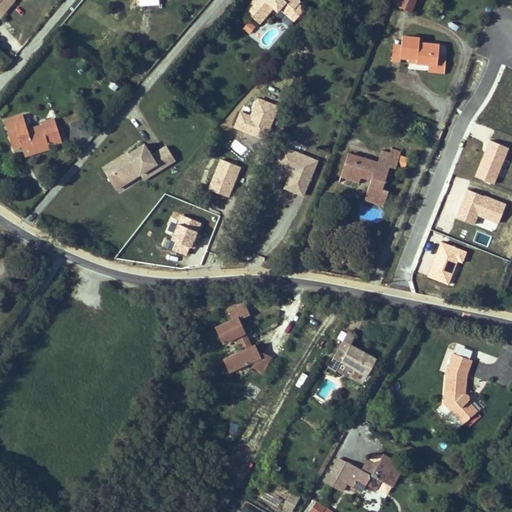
[(10,0),(0,0),(0,11),(1,12),(10,0)]
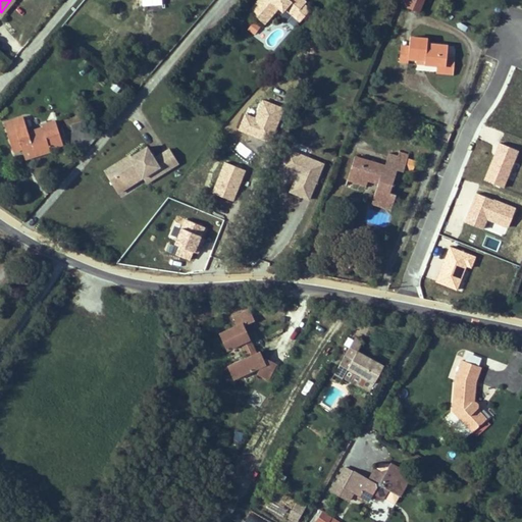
[(15,0),(10,0),(1,12),(4,14),(15,0)]
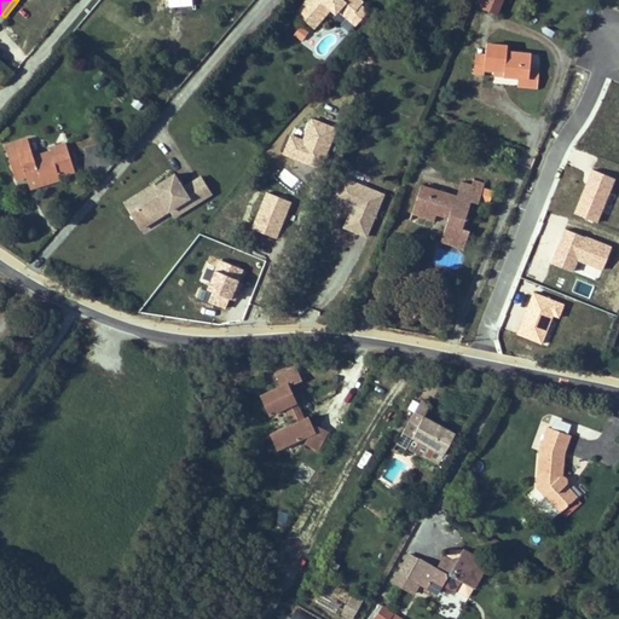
[(307,0),(298,12),(314,28),(331,9),(336,13),(340,10),(350,18),(362,5),(364,1),(362,0),(307,0)]
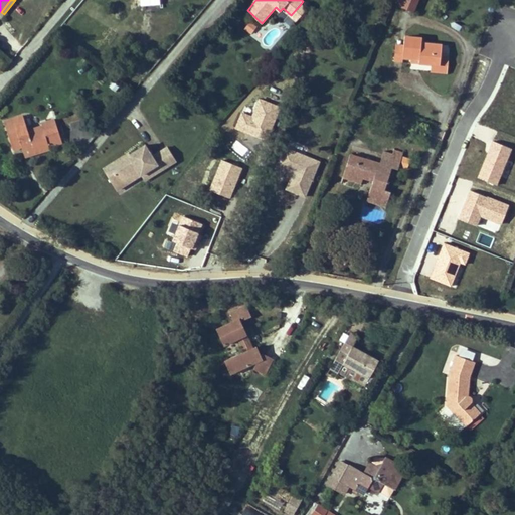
[(417,0),(403,0),(401,5),(413,11),(417,0)]
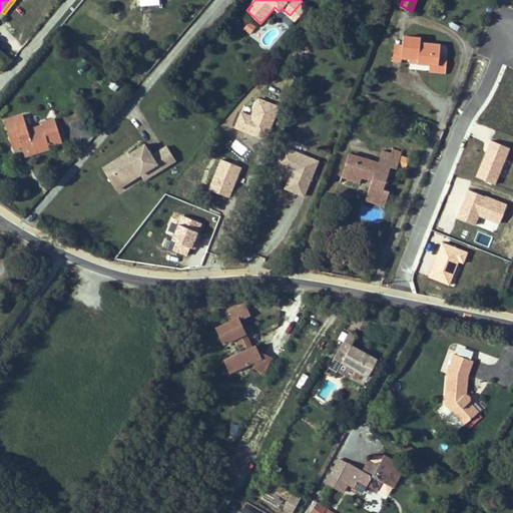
[(306,9),(300,4),(290,15),(296,20),(306,9)]
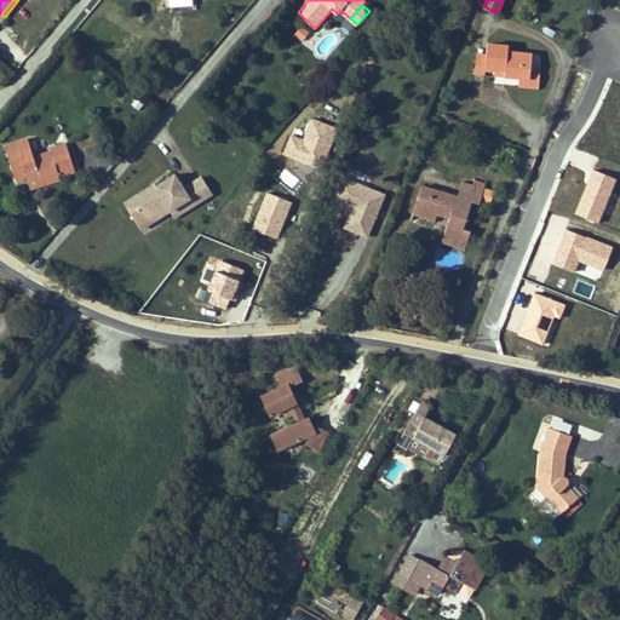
[(303,42),(309,33),(299,27),(293,36),(303,42)]
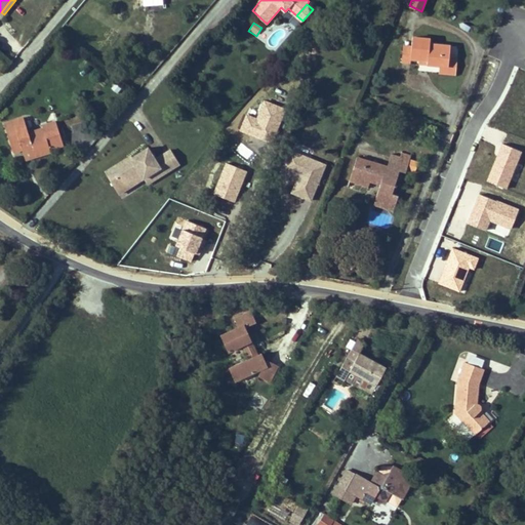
[(419,57),(428,58),(428,64),(440,65),(448,66),(449,57),(450,45),(430,43),(431,39),(413,37),(412,46),(411,56),(419,57)]
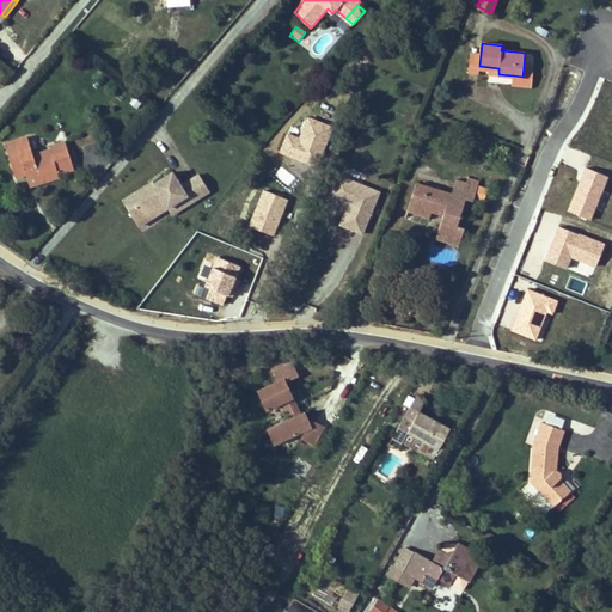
[(478,73),(479,66),(481,54),(471,53),(469,72),(478,73)]
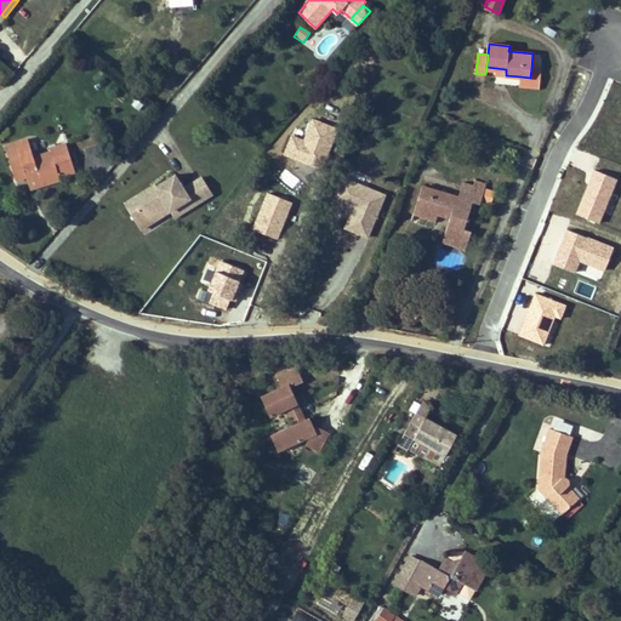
[(541,69),(531,68),(530,78),(520,77),(519,86),(539,87),(541,69)]
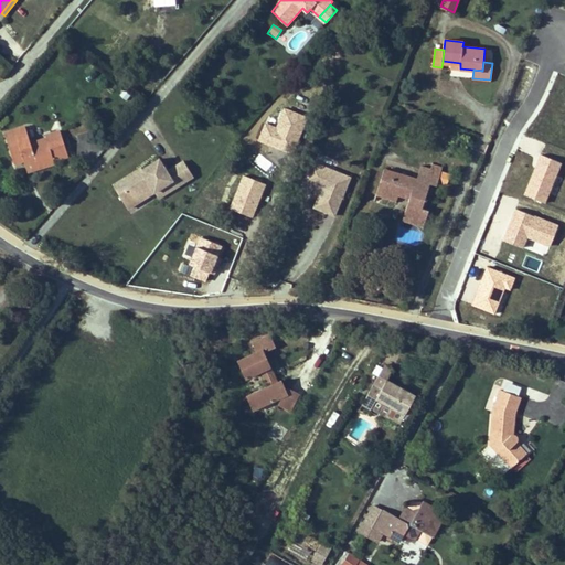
[(24,161),(30,160),(34,172),(56,164),(55,161),(70,156),(61,129),(45,135),(46,137),(31,142),(25,126),(4,132),(14,164),(24,161)]
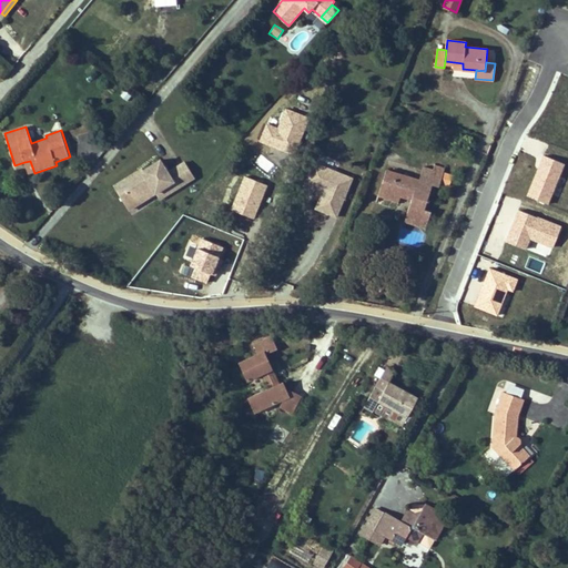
[(34,173),(30,161),(24,162),(29,174),(34,173)]
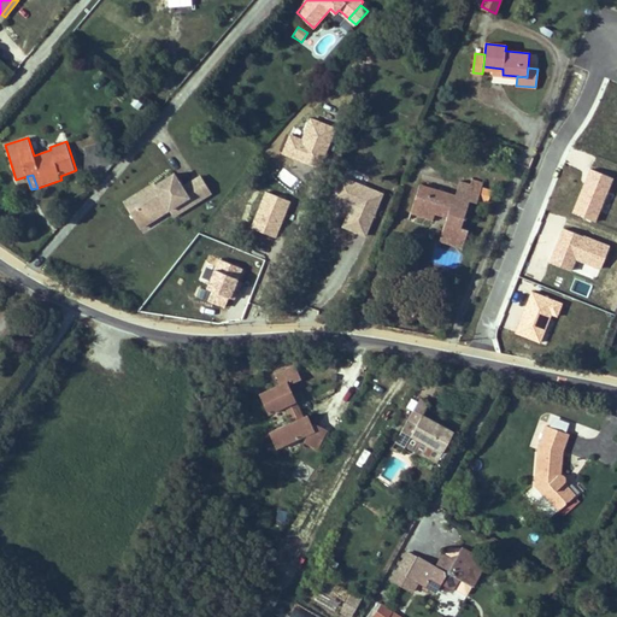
[(386,193),(342,176),(334,199),(350,205),(351,203),(354,204),(353,206),(346,227),(369,235),(386,193)]
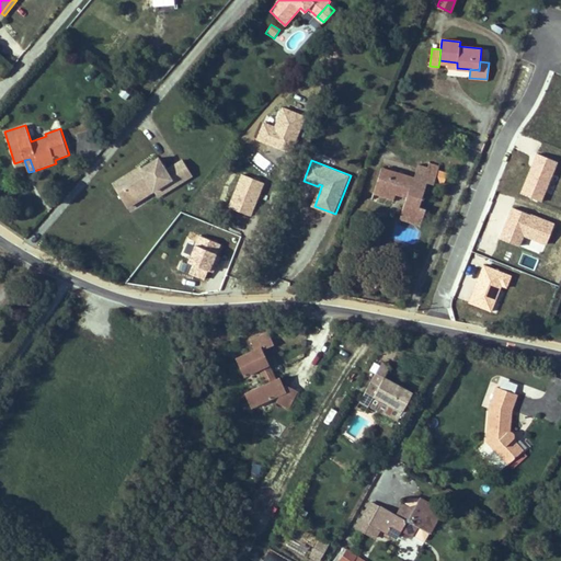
[(160,173),(151,161),(138,169),(141,172),(136,175),(133,170),(110,184),(119,199),(125,196),(130,204),(147,194),(164,183),(168,190),(185,179),(175,163),(160,173)]
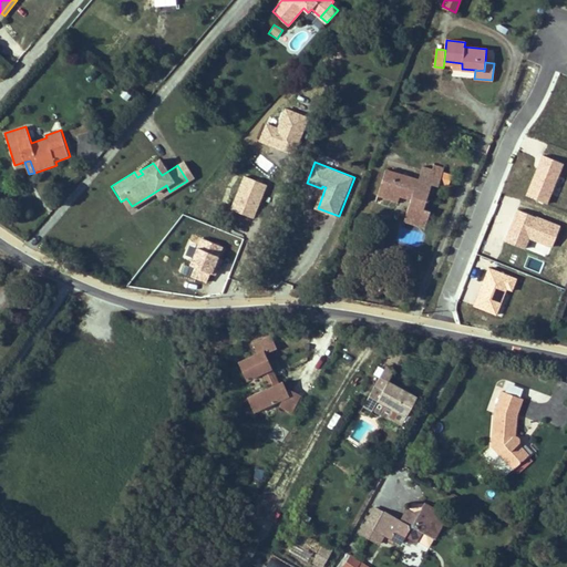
[(387,169),(380,191),(400,197),(400,196),(401,193),(409,196),(408,198),(411,199),(404,217),(426,224),(431,212),(423,209),(432,184),(439,186),(443,173),(432,169),(423,166),(419,181),(387,169)]
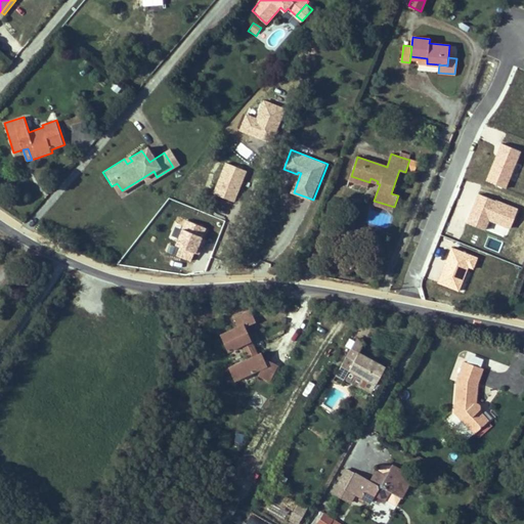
[(127,164),(132,161),(129,158),(129,156),(124,159),(127,164)]
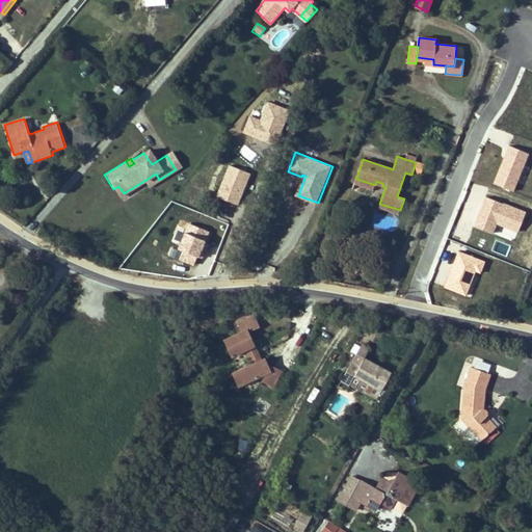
[(159,180),(156,174),(139,184),(142,190),(159,180)]
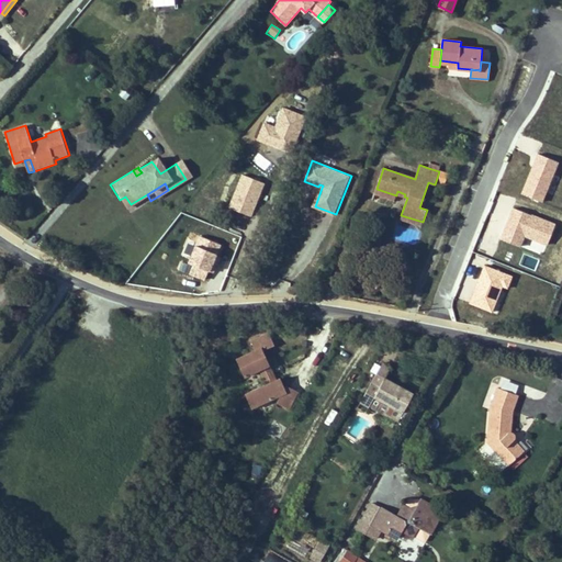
[(395,200),(396,195),(377,189),(374,194),(395,200)]
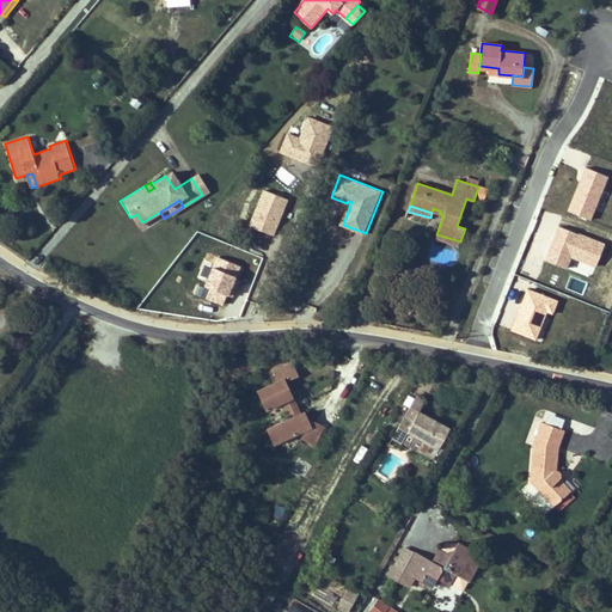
[(142,222),(136,214),(130,218),(135,227),(142,222)]
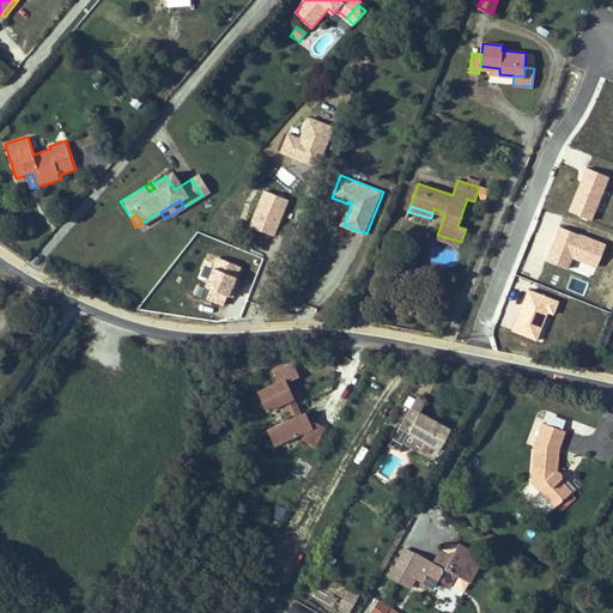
[(460,247),(461,242),(437,235),(436,240),(460,247)]
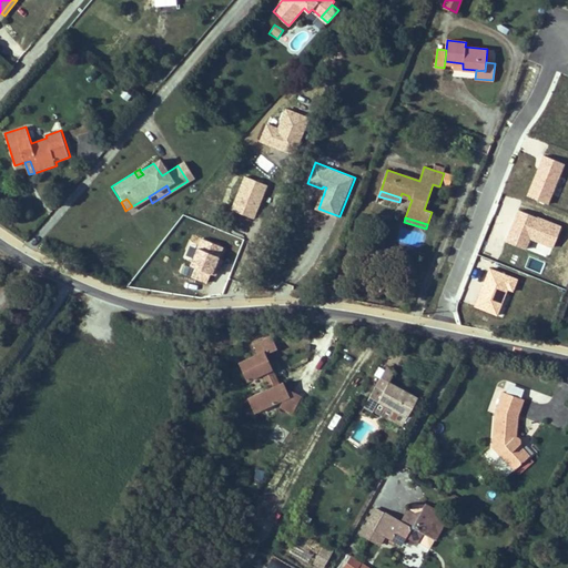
[(279,404),(288,411),(298,396),(288,388),(287,391),(282,382),(279,383),(265,353),(276,347),(272,335),(254,343),(259,352),(240,361),(247,378),(262,372),(270,387),(249,397),(255,412),(282,398),(279,404)]
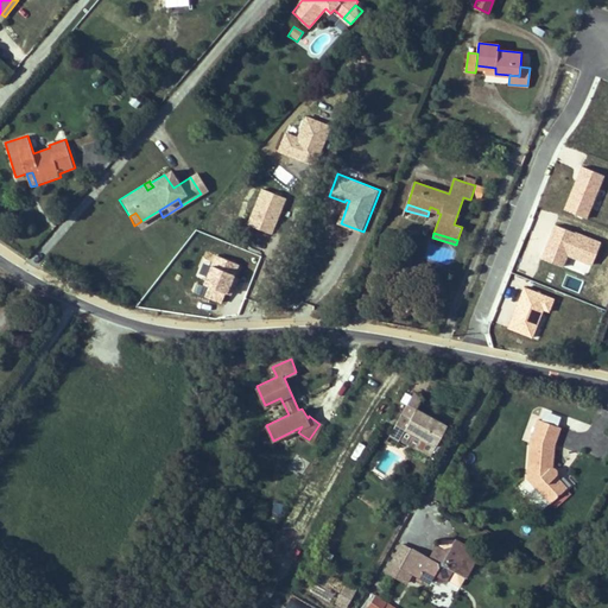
[(403,413),(391,434),(400,439),(403,437),(432,454),(449,425),(436,418),(434,422),(428,418),(430,415),(417,407),(411,418),(403,413)]
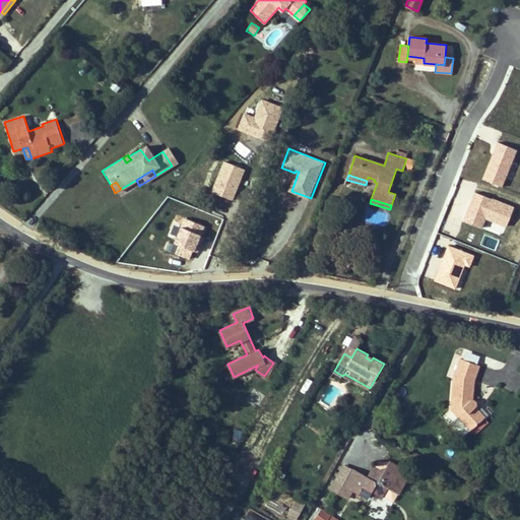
[(465,349),(463,355),(477,361),(479,353),(465,349)]
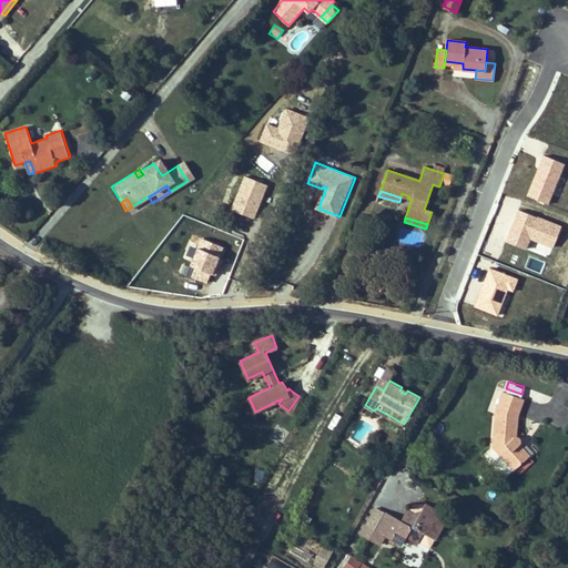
[(496,411),(493,446),(514,469),(530,455),(519,444),(520,444),(520,442),(520,439),(520,438),(516,436),(518,415),(524,399),(504,392),(496,411)]
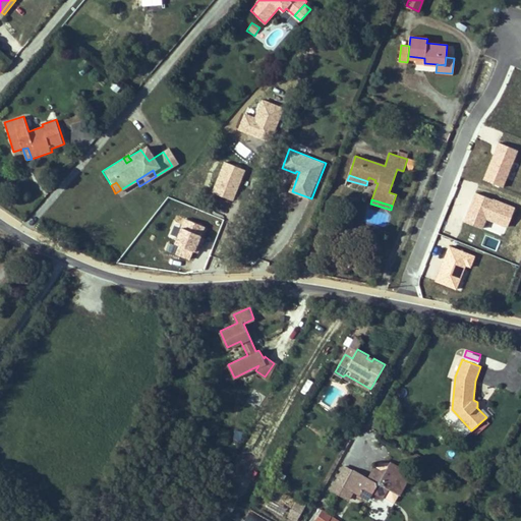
[(367,478),(360,474),(351,489),(368,500),(373,491),(383,498),(389,487),(400,494),(411,474),(391,462),(386,471),(379,472),(378,470),(373,468),(367,478)]
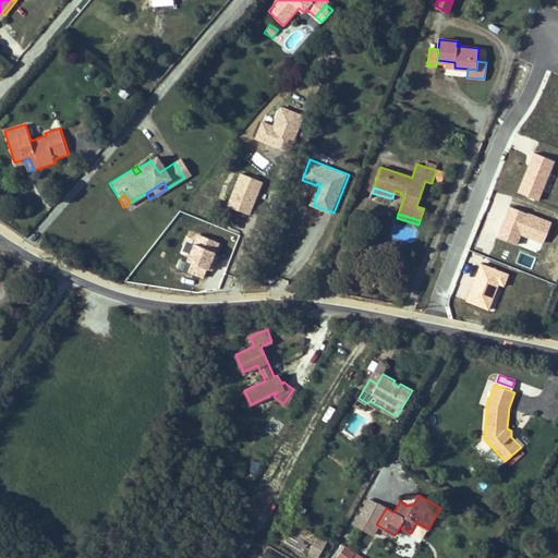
[(368,521),(376,524),(386,508),(377,504),(368,521)]
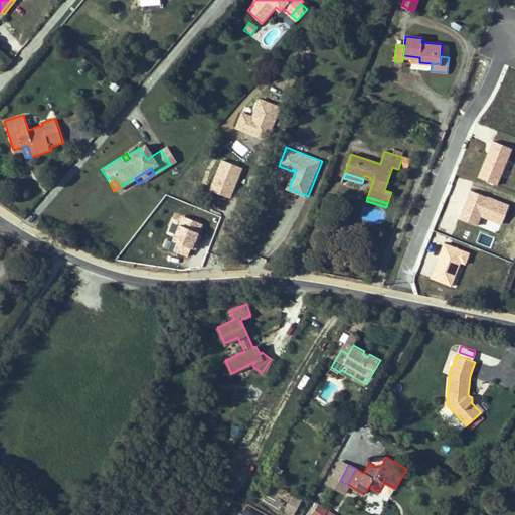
[(293,494),(285,509),(294,513),(302,499),(293,494)]
